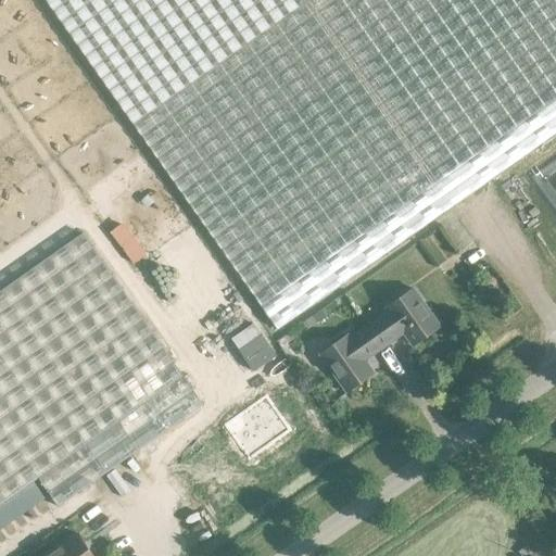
[(555,134),(555,0),(45,0),(277,330),(555,134)]
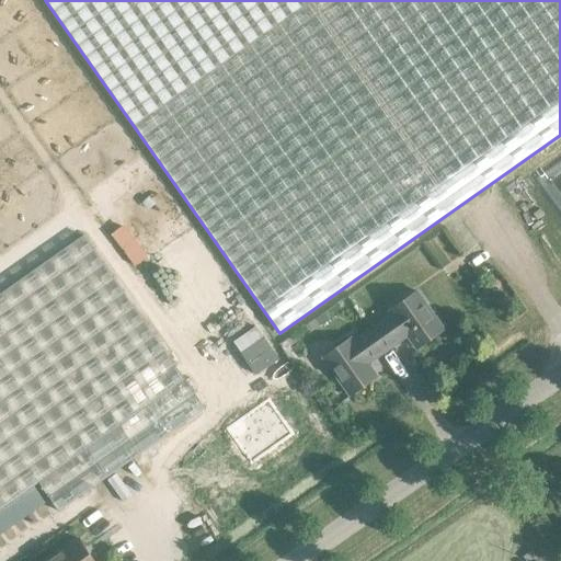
[(82,236),(0,293),(0,510),(38,483),(58,512),(205,409),(82,236)]
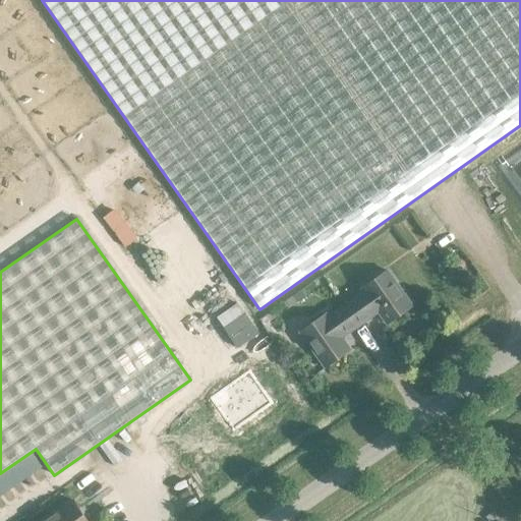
[(363,292),(345,305),(359,326),(371,316),(370,315),(377,311),(386,325),(411,306),(387,271),(361,289),(363,292)]
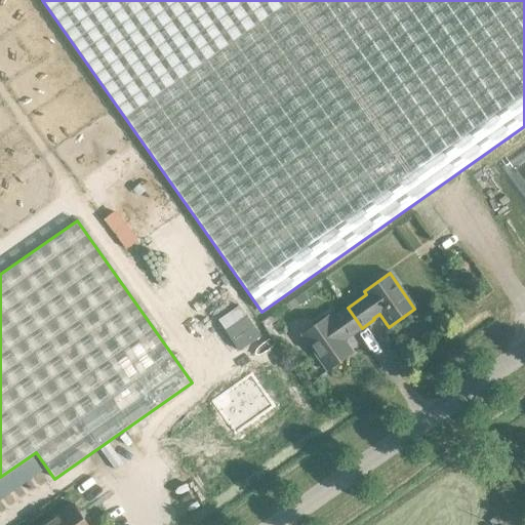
[(287,304),(286,304),(290,310),(307,298),(303,292),(287,304)]
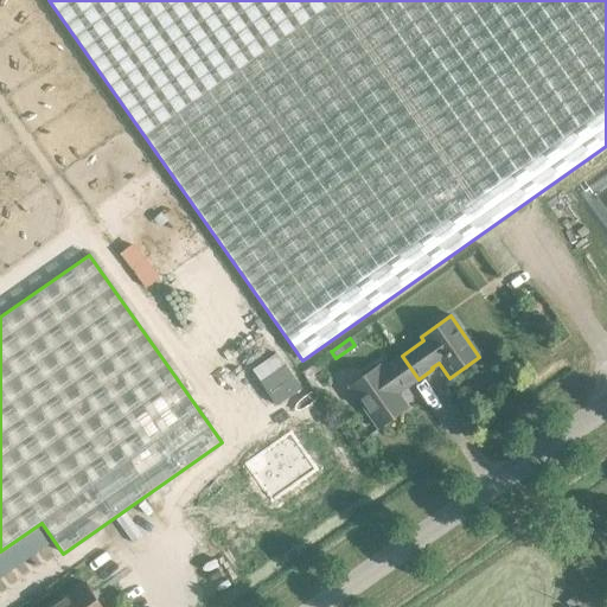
[(419,379),(402,356),(381,371),(378,366),(349,388),(378,428),(407,408),(396,393),(404,388),(404,389),(419,379)]
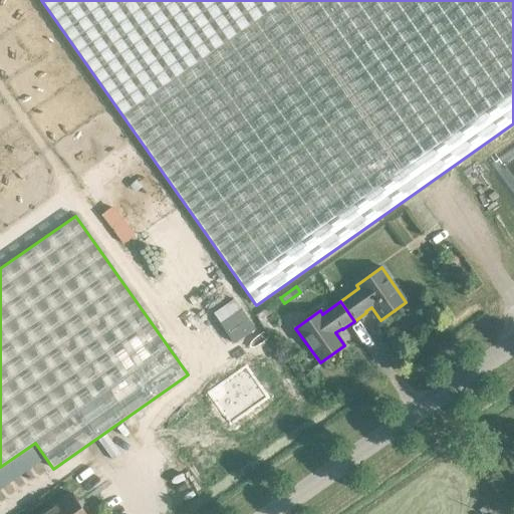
[(269,399),(246,365),(206,394),(229,426),(269,399)]
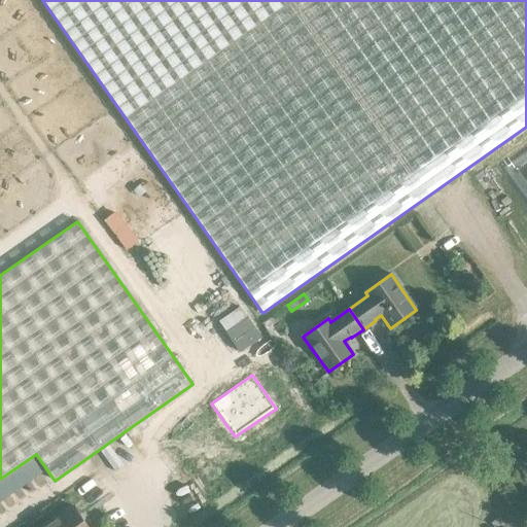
[(42,526),(86,526),(72,506),(42,526)]
